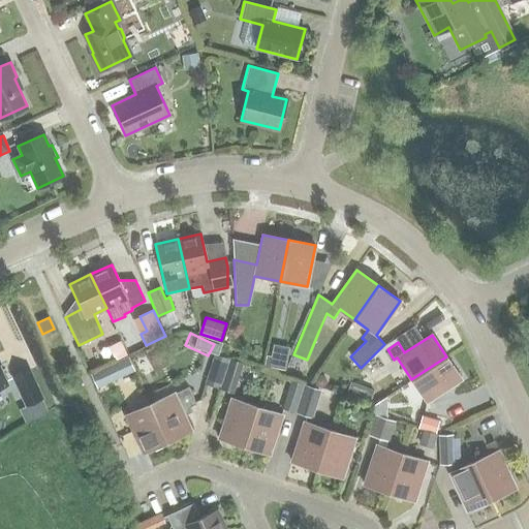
[(268,365),(282,368),(287,347),(272,344),(268,365)]
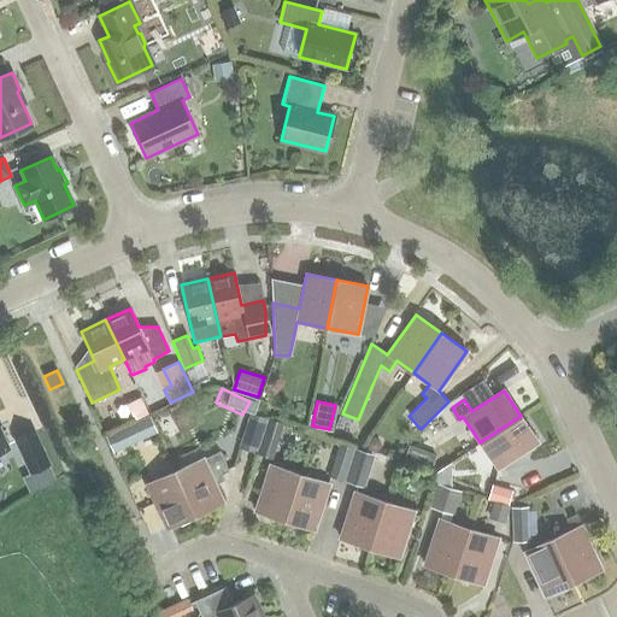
[(238,447),(257,453),(268,419),(248,413),(238,447)]
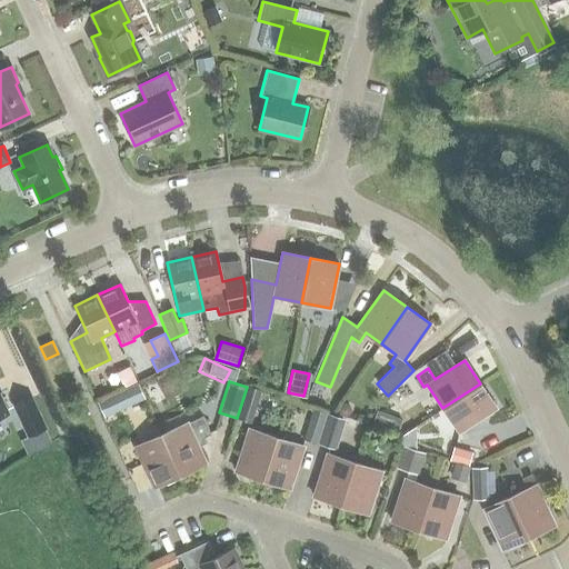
[(480,383),(442,408),(458,432),(496,408),(480,383)]
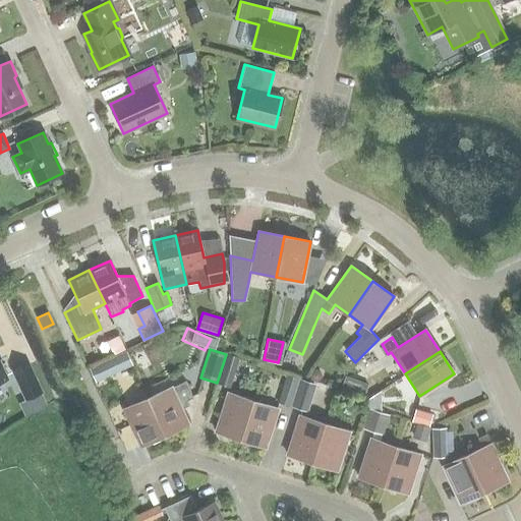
[(217,384),(229,388),(237,363),(245,365),(246,360),(227,354),(217,384)]
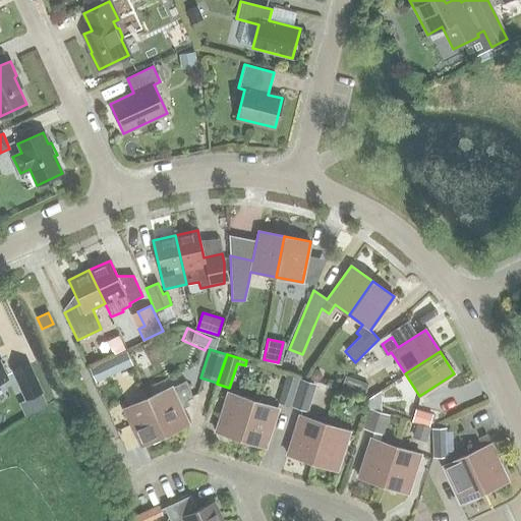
[(106,361),(89,368),(96,382),(112,374),(106,361)]
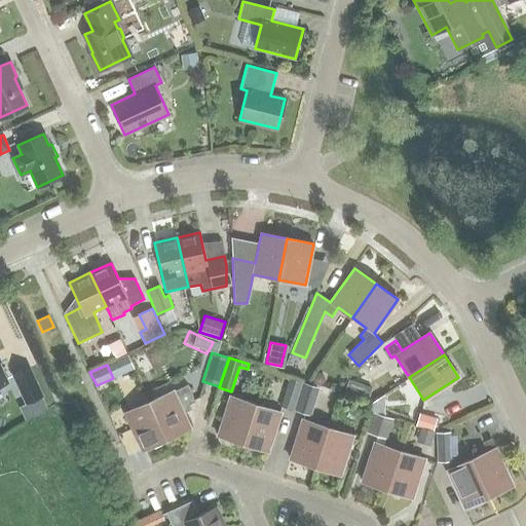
[(42,397),(29,367),(11,374),(26,404),(40,398),(42,397)]
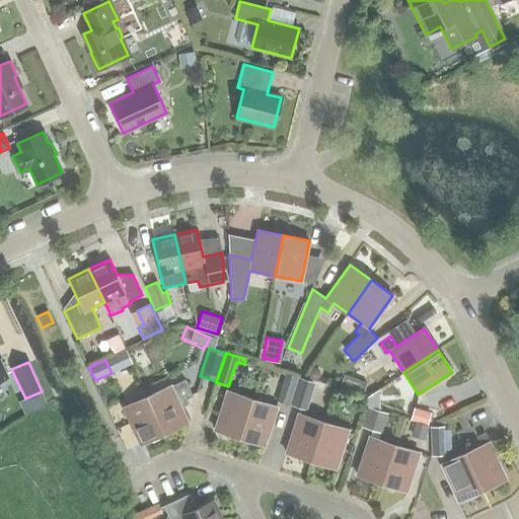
[(277,400),(289,404),(298,377),(285,373),(277,400)]
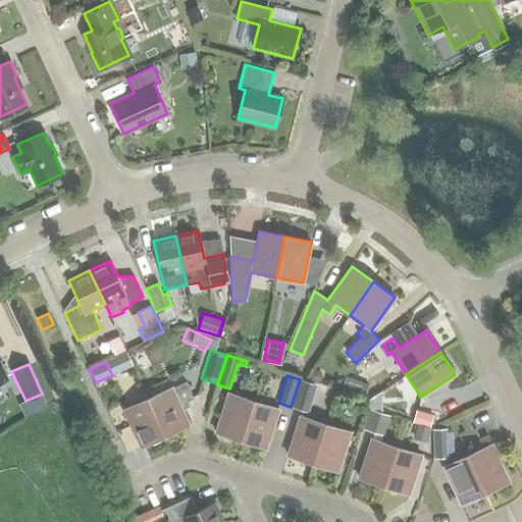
[(347,375),(343,387),(353,390),(354,392),(358,379),(357,379),(347,375)]
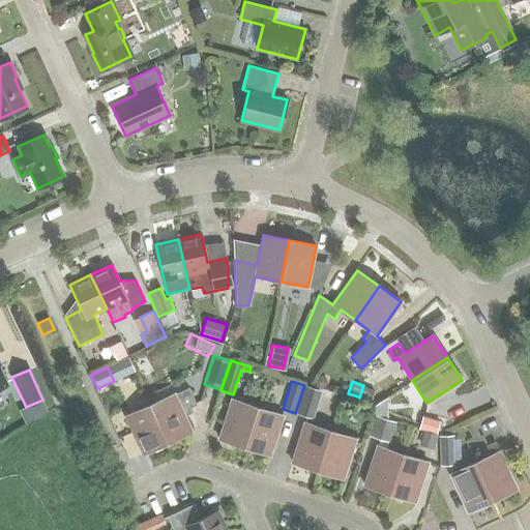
[(305,386),(296,414),(313,419),(322,391),(305,386)]
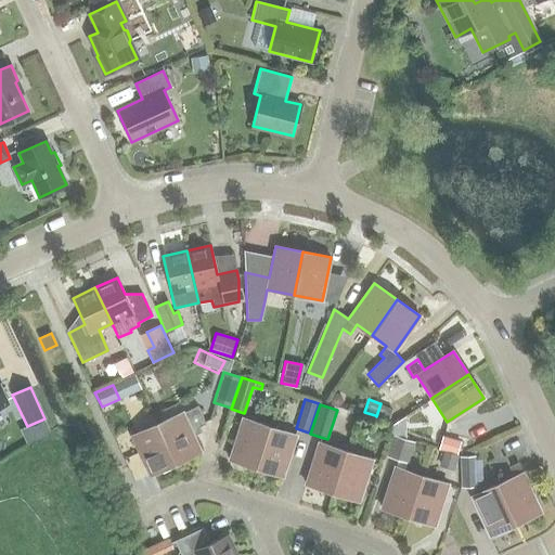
[(157,424),(175,463),(201,452),(193,436),(201,433),(198,427),(206,424),(197,405),(157,424)]
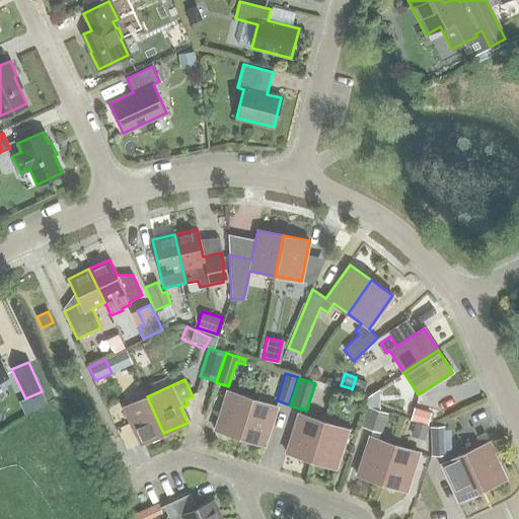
[(214,430),(239,438),(251,398),(227,391),(214,430)]
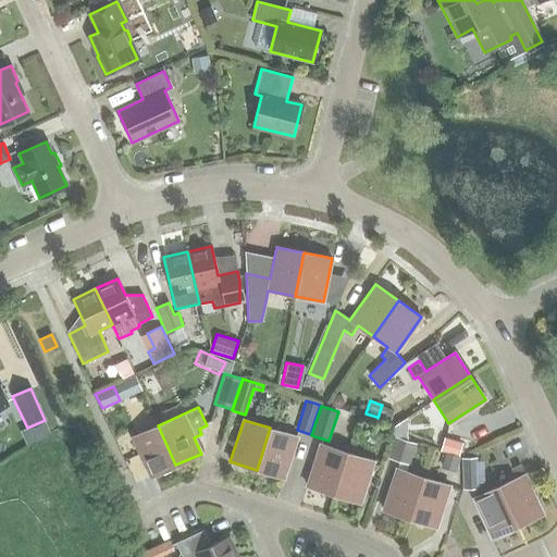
[(175,465),(158,425),(132,437),(150,477),(175,465)]
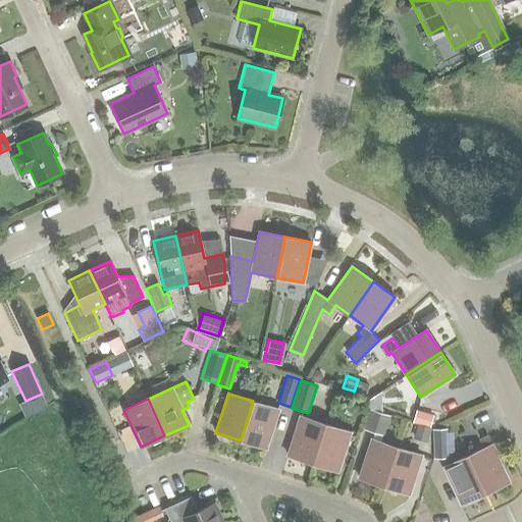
[(253,401),(241,440),(266,449),(278,409),(253,401)]
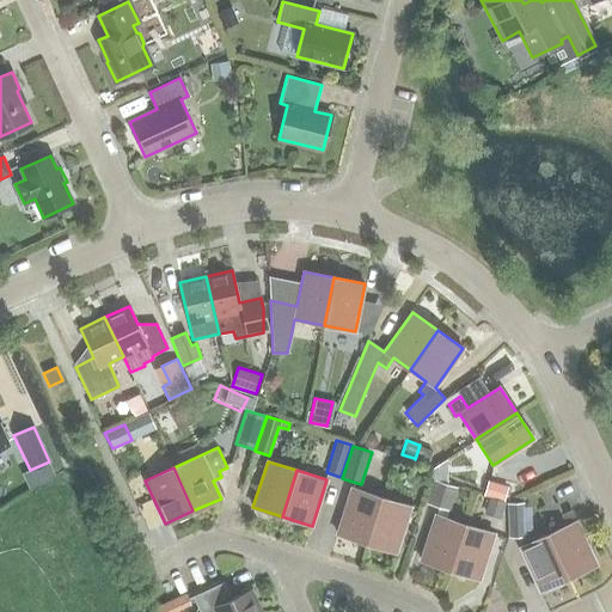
[(421,561),(450,570),(464,525),(446,519),(448,510),(450,512),(457,488),(433,481),(424,503),(439,508),(436,515),(435,515),(421,561)]
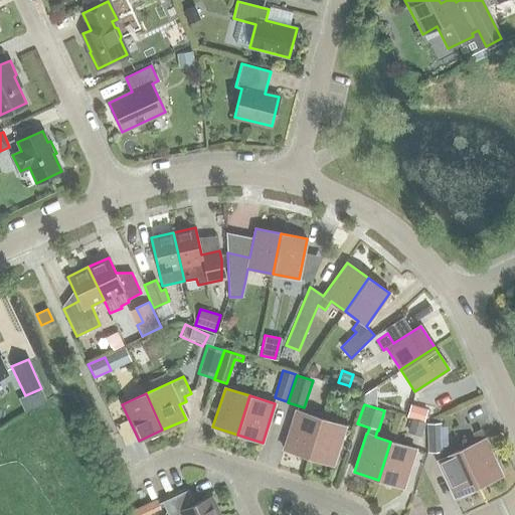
[(283,449),(308,457),(320,418),(296,410),(283,449)]
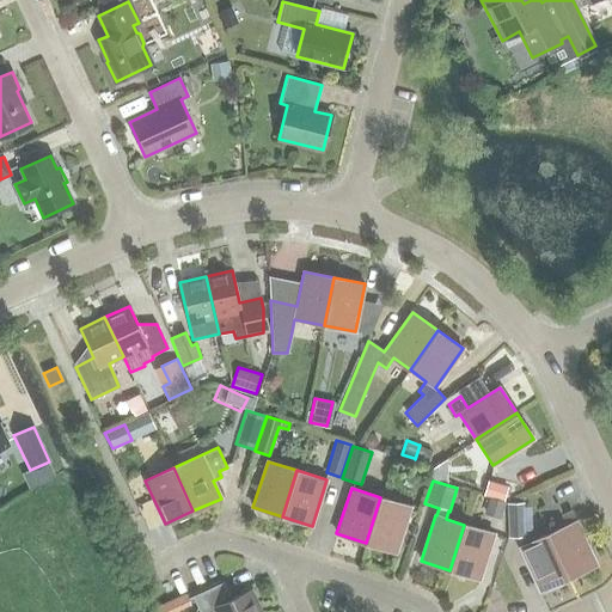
[(380,497),(366,543),(396,552),(410,507),(380,497)]
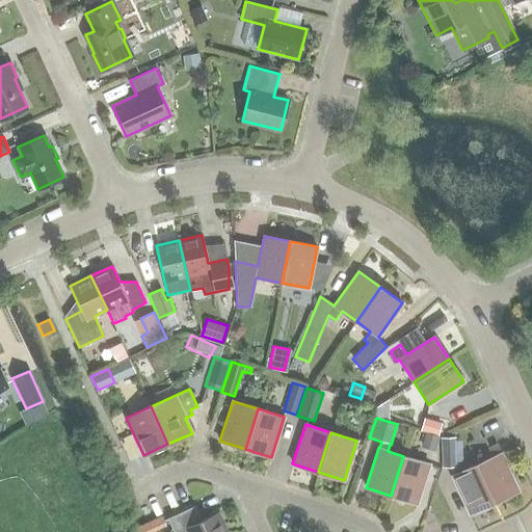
[(441,439),(442,468),(456,467),(454,437),(441,439)]
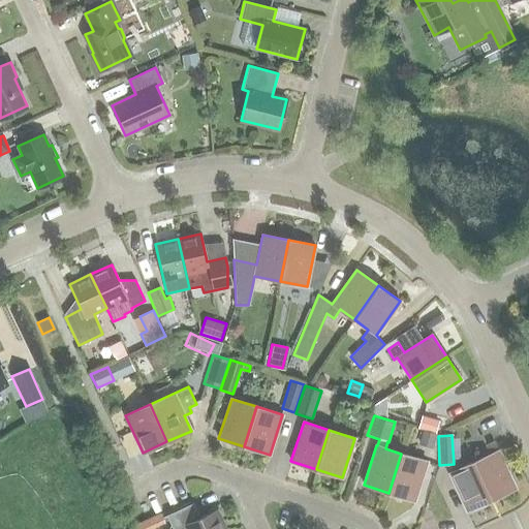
[(490,455),(473,462),(491,499),(516,488),(493,441),(485,444),(490,455)]
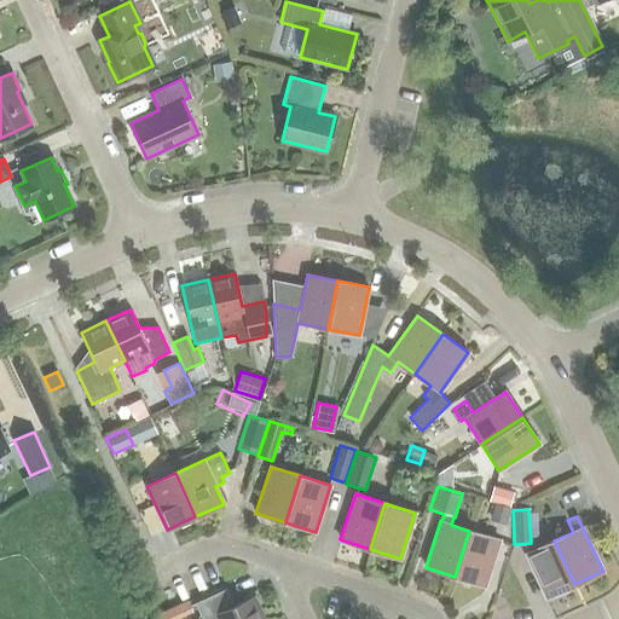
[(469,531),(455,577),(485,586),(499,539),(469,531)]
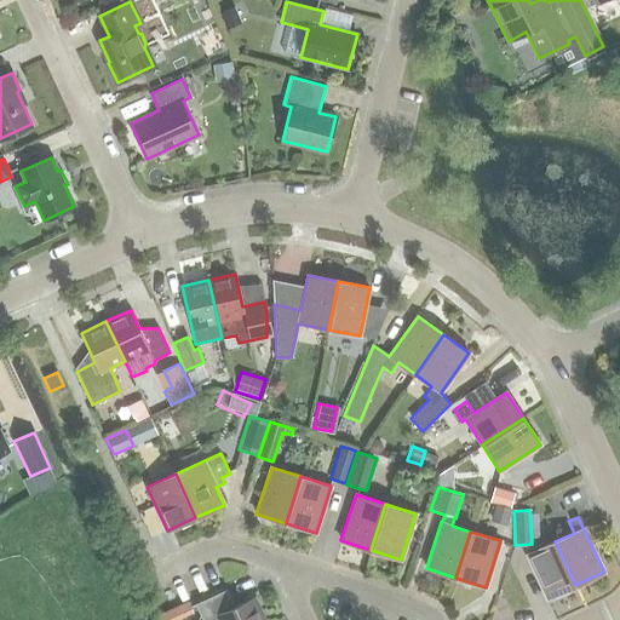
[(575,585),(555,541),(527,555),(547,598),(575,585)]
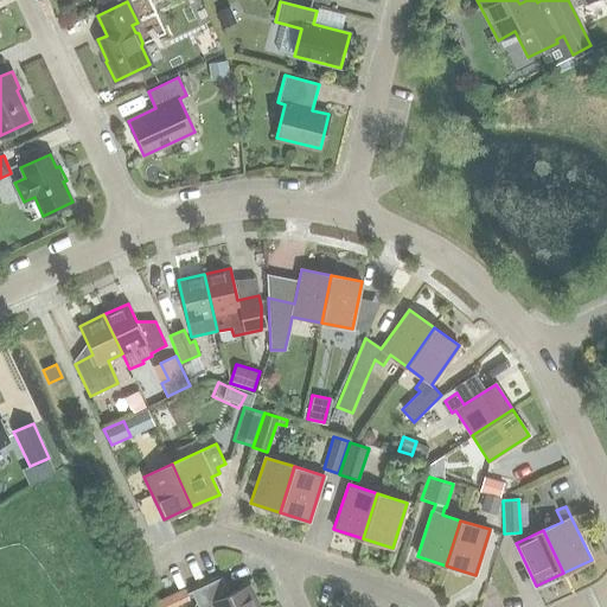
[(191,592),(198,606),(195,606),(255,606),(246,586),(229,594),(221,577),(191,592)]
